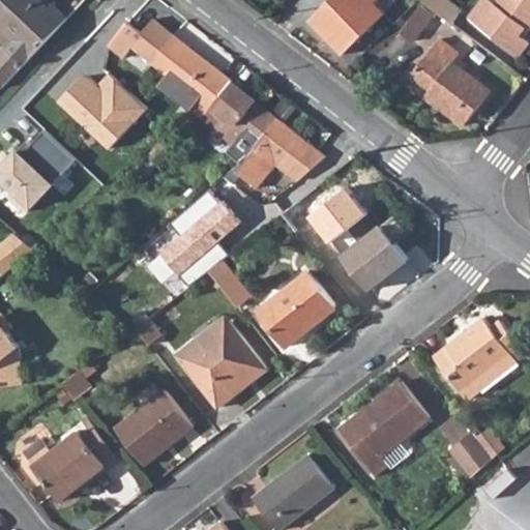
[(0,0),(0,24),(19,41),(16,46),(29,59),(68,17),(54,3),(50,7),(41,0),(0,0)]
